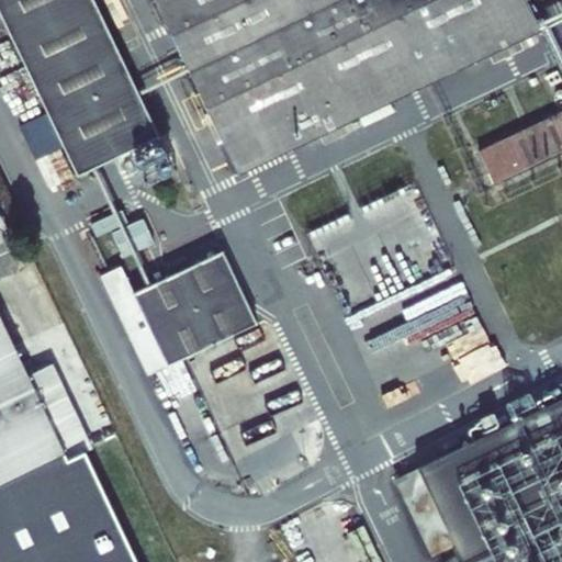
[(90,0),(0,0),(0,15),(77,173),(156,136),(90,0)]
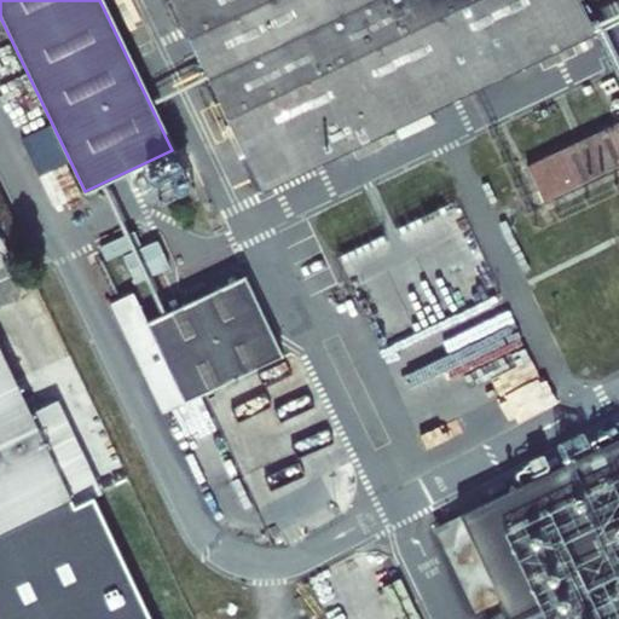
[(577,0),(169,0),(260,192),(594,34),(577,0)]
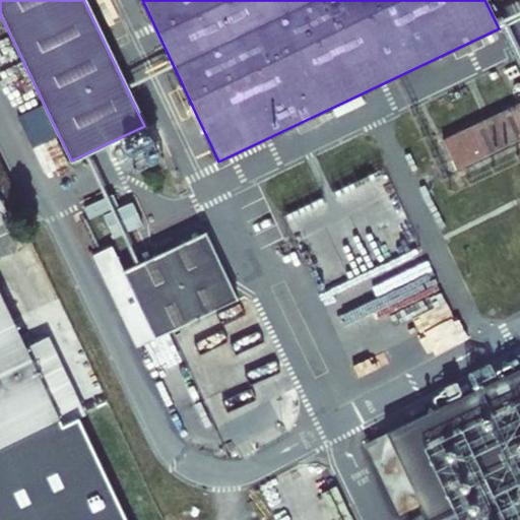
[(519,103),(444,141),(458,171),(519,139),(519,103)]
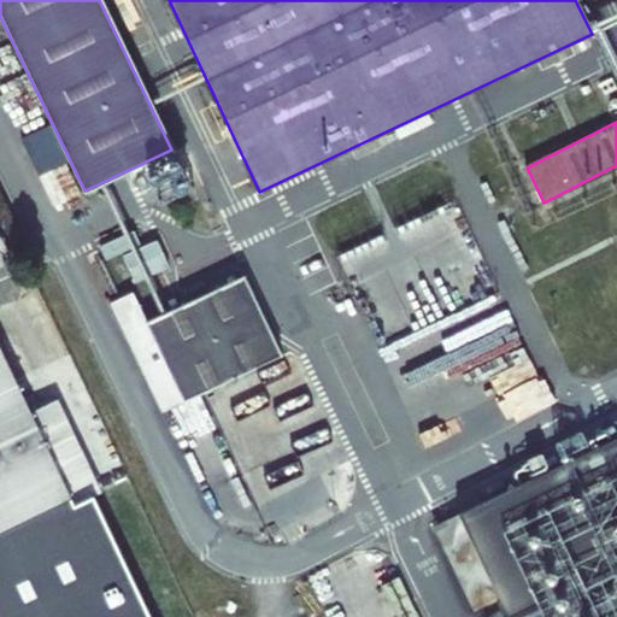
[(227,282),(145,322),(130,294),(109,304),(160,412),(266,362),(227,282)]
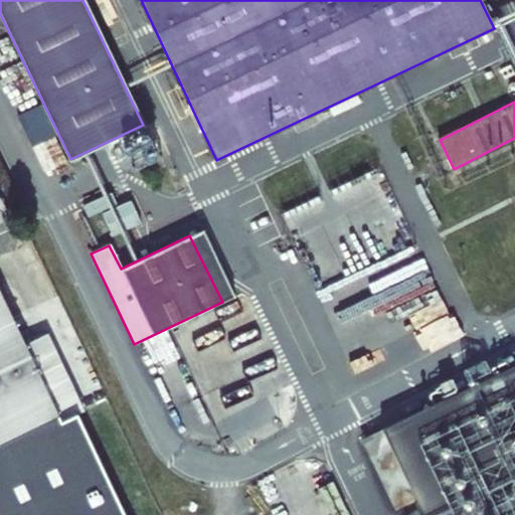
[(0,439),(55,412),(0,295),(0,439)]
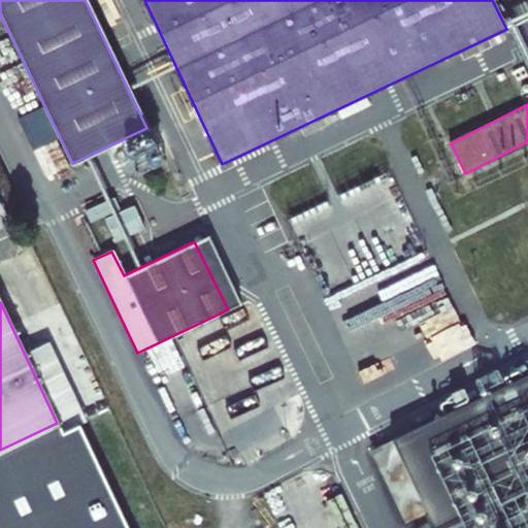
[(527,527),(527,361),(391,426),(398,441),(425,499),(438,527),(527,527)]
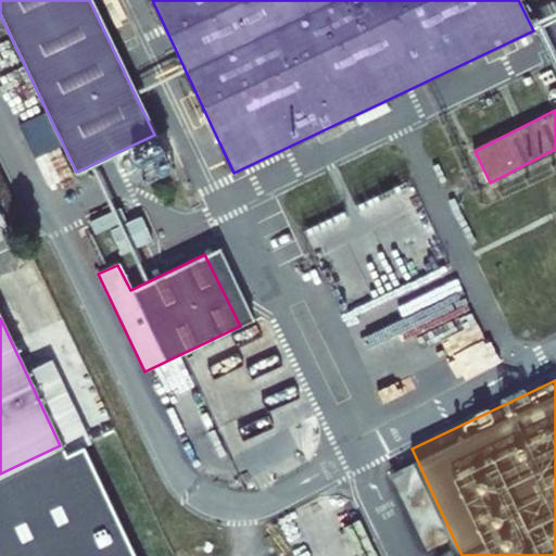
[(419,465),(412,449),(390,459),(426,536),(447,526),(419,465)]
